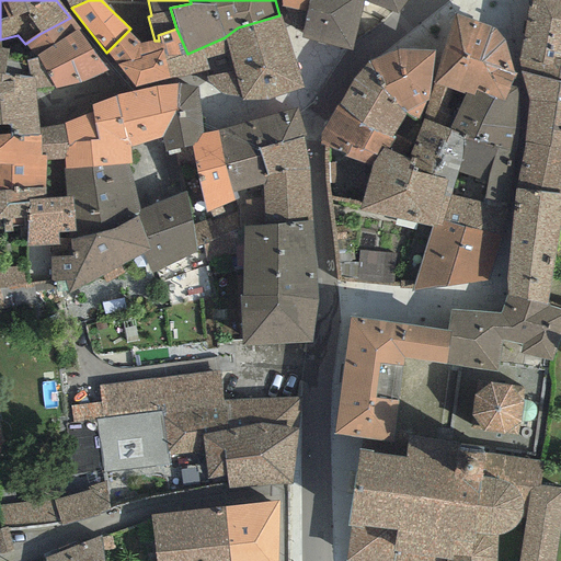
[(281,0),(283,7),(306,12),(308,0),(281,0)]
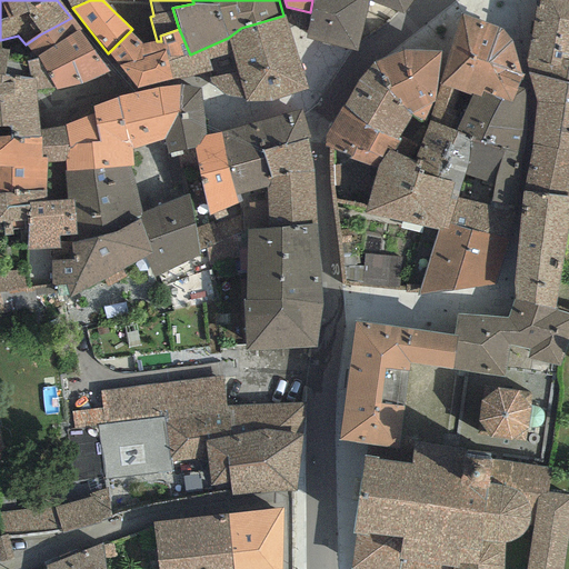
[(356,51),(368,0),(312,0),(310,12),(305,38),(356,51)]
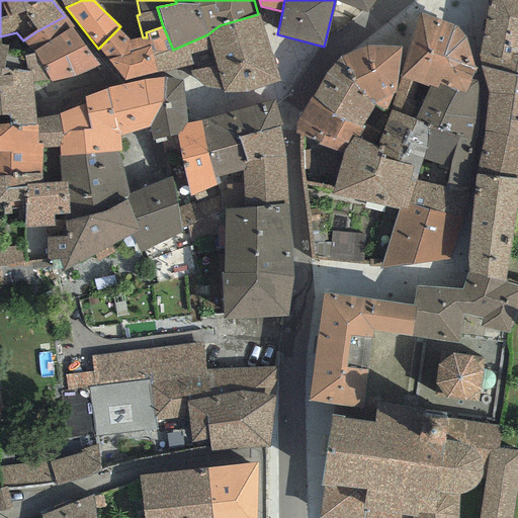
[(367,12),(375,0),(335,0),(367,12)]
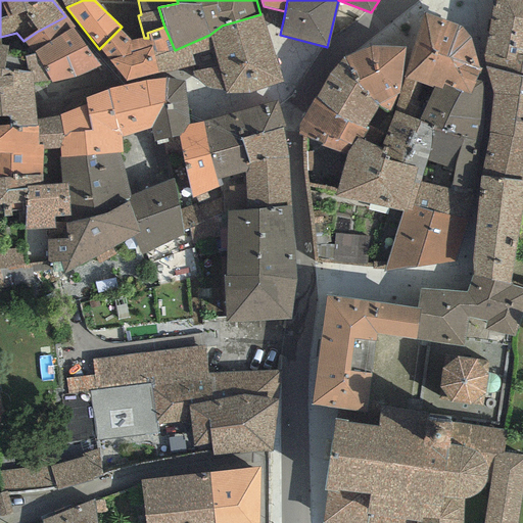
[(522,0),(493,0),(482,56),(485,66),(522,77),(522,0)]
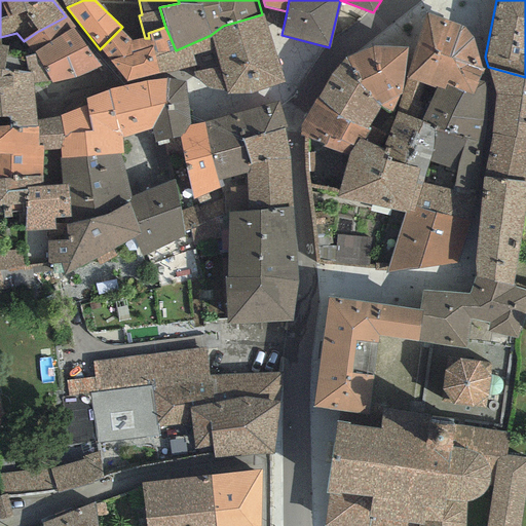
[(461,25),(426,13),(407,79),(436,90),(437,87),(445,89),(447,84),(473,95),(479,81),(484,69),(474,37),(461,25)]
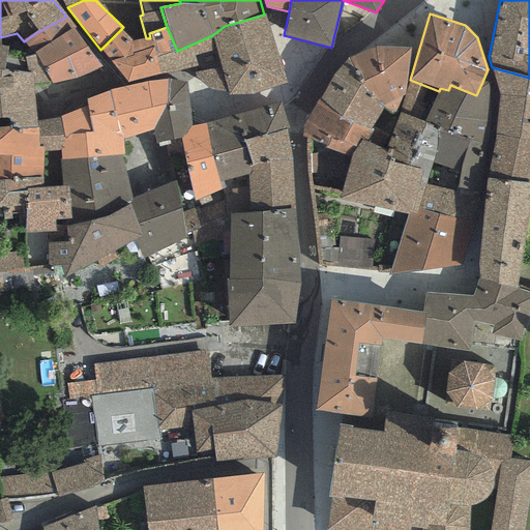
[(275,43),(264,15),(225,26),(212,35),(216,51),(219,59),(275,43)]
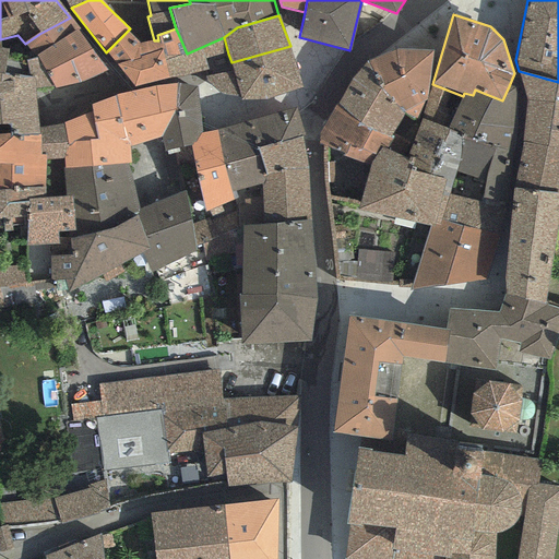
[(79,28),(70,18),(39,34),(25,44),(35,55),(38,57),(54,88),(80,83),(107,70),(78,31),(79,28)]
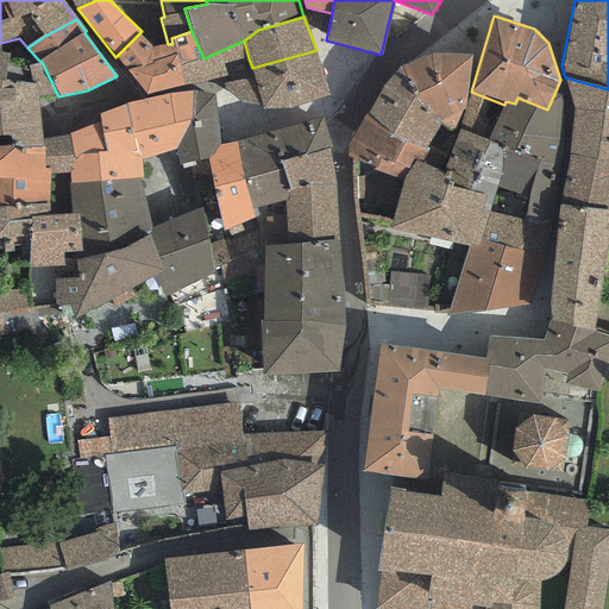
[(146,94),(184,85),(179,67),(173,44),(168,44),(152,48),(138,35),(115,57),(146,94)]
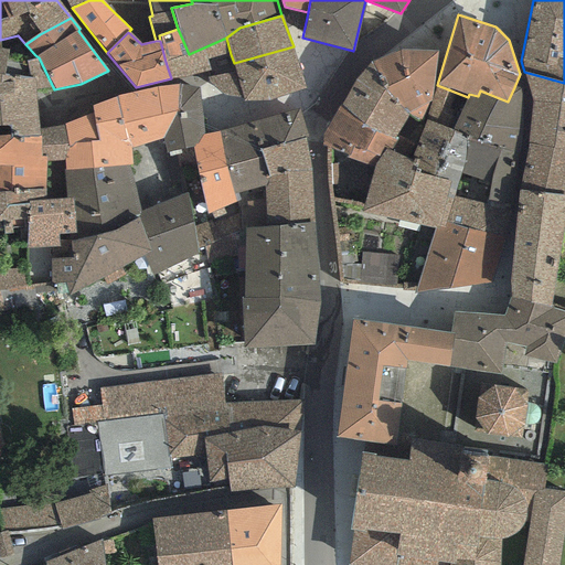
[(208,60),(231,54),(226,38),(189,54),(166,62),(171,78),(211,71),(208,60)]
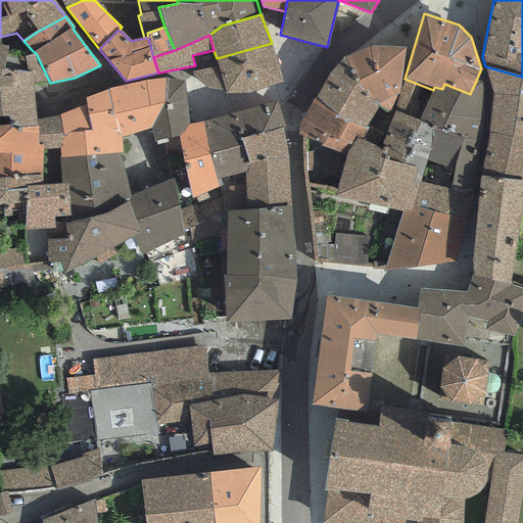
[(272,43),(217,58),(219,65),(192,73),(193,76),(205,87),(223,91),(228,103),(256,94),(254,90),(282,82),(272,43)]
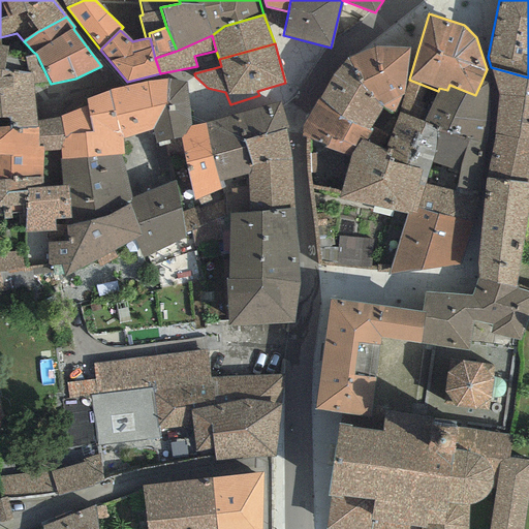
[(376,48),(347,58),(378,102),(383,105),(394,113),(403,94),(410,48),(376,48)]
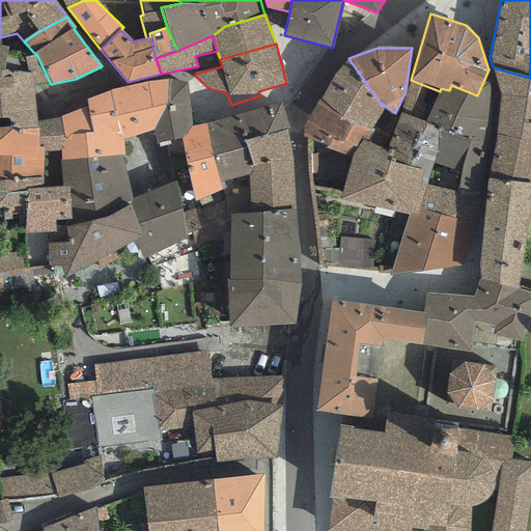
[(34,94),(51,84),(36,54),(32,55),(7,51),(4,71),(28,73),(33,74),(34,94)]
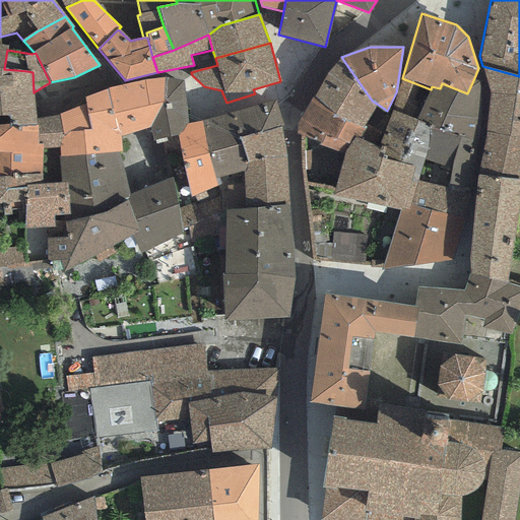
[(372,101),(341,57),(312,98),(363,128),(377,104),(372,101)]
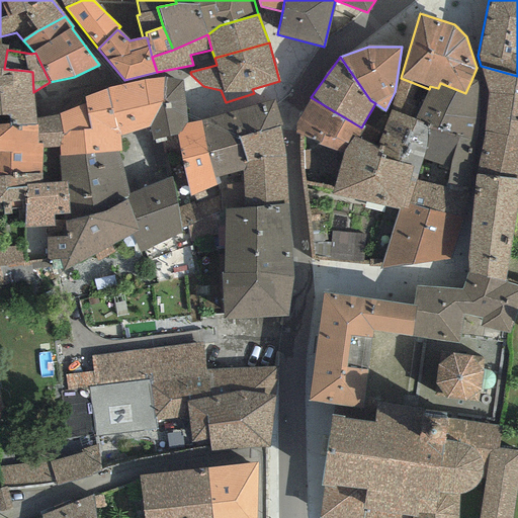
[(517,76),(481,66),(489,94),(485,132),(517,138),(517,76)]
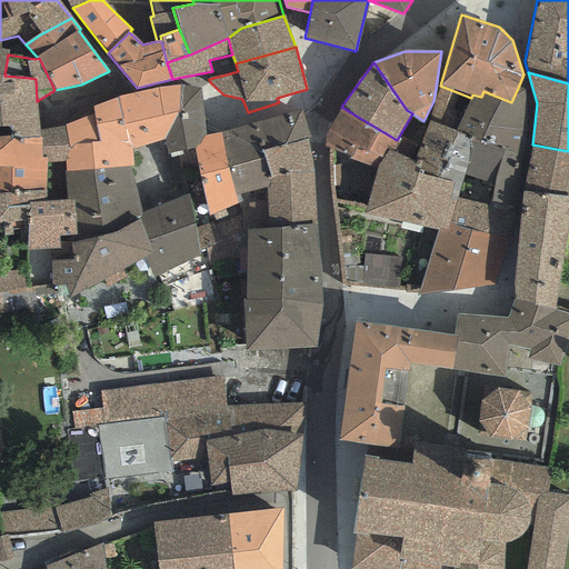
[(0,75),(0,100),(37,101),(36,79),(30,78),(5,76),(0,75)]
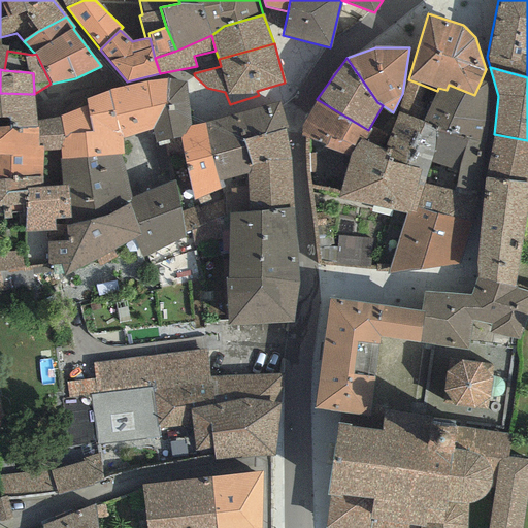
[(145,81),(109,90),(121,138),(152,128),(155,143),(179,138),(190,126),(186,80),(167,78),(145,81)]
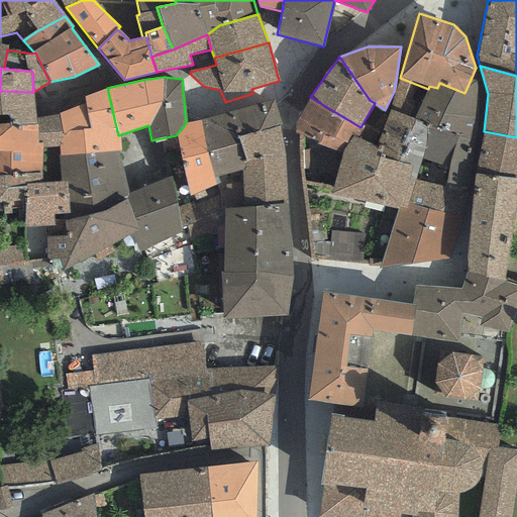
[(481,81),(471,80),(464,93),(439,83),(437,88),(429,86),(428,89),(400,78),(395,91),(390,110),(426,128),(478,140),(481,119),(481,81)]
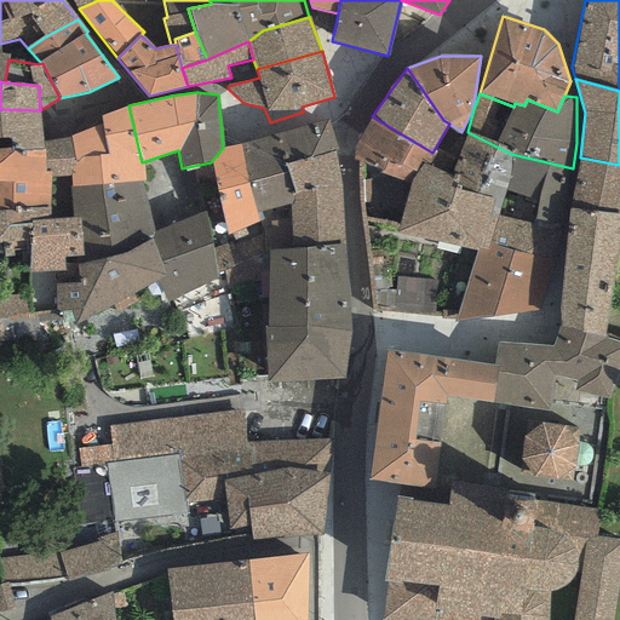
[(144,181),(142,162),(128,105),(101,116),(102,125),(70,138),(76,162),(70,178),(72,187),(142,181),(144,181)]
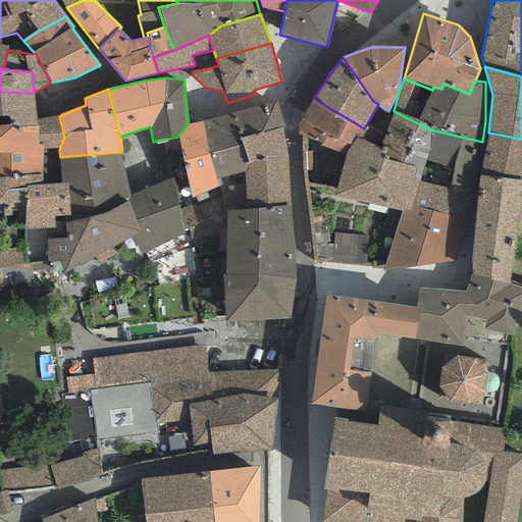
[(0,116),(9,116),(8,124),(9,129),(37,126),(36,118),(34,93),(0,92),(0,116)]
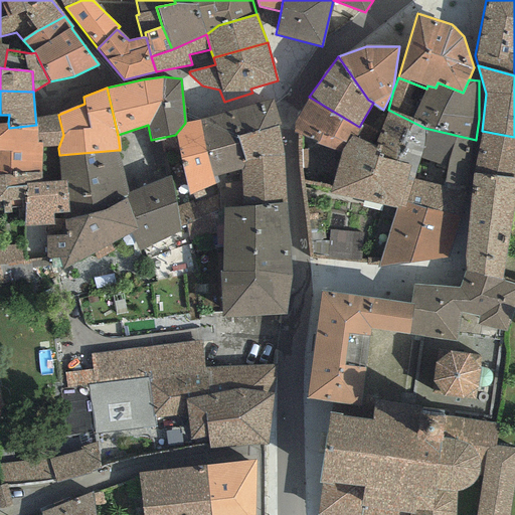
[(355,138),(359,127),(309,97),(294,123),(294,133),(341,152),(351,136),(355,138)]
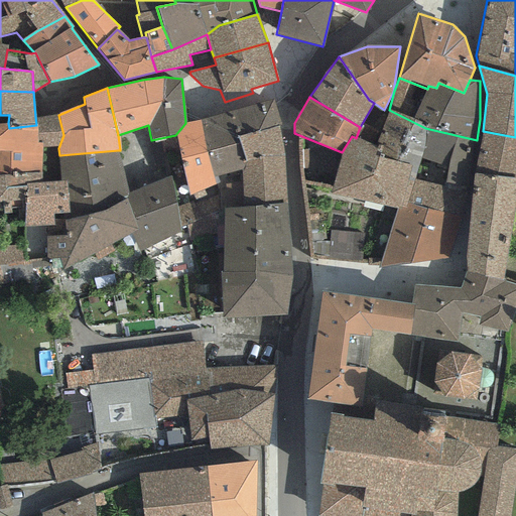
[(272,100),(201,121),(206,150),(213,176),(242,168),(244,207),(288,203),(284,156),(278,126),(281,124),(272,100)]
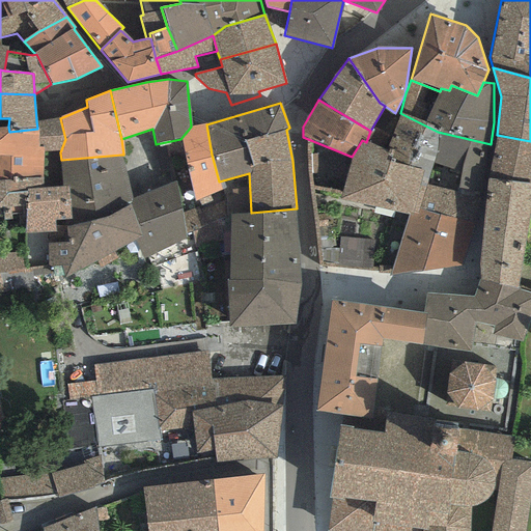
[(438,132),(400,113),(386,152),(388,154),(385,161),(421,170),(420,184),(426,185),(481,196),(491,144),(438,132)]
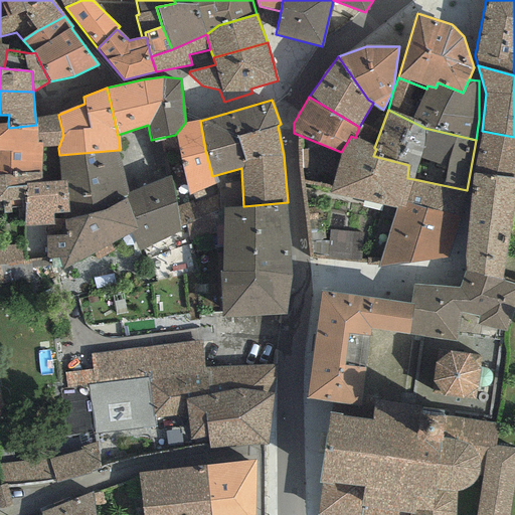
[(63,135),(58,115),(35,117),(36,125),(9,128),(8,123),(0,123),(0,175),(40,172),(42,148),(58,148),(63,135)]
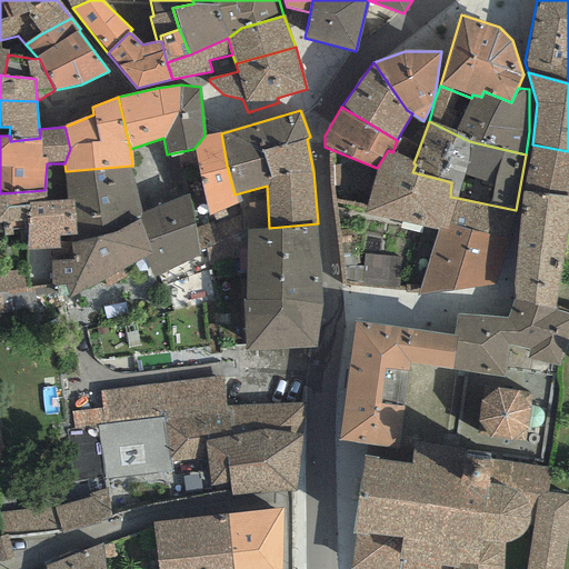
[(193,149),(208,216),(236,202),(235,195),(227,166),(221,133),(205,136),(193,149)]
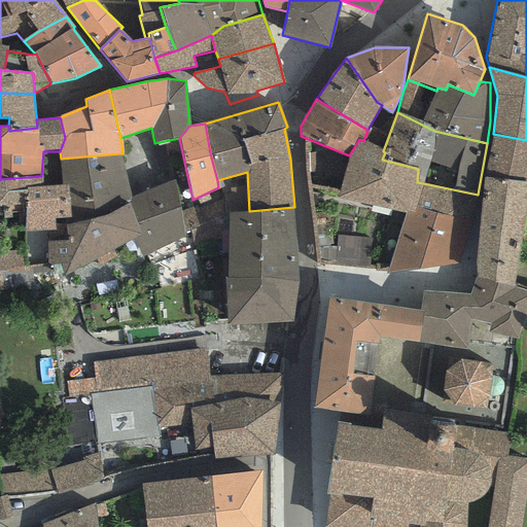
[(526,140),(493,134),(485,178),(526,182),(526,140)]
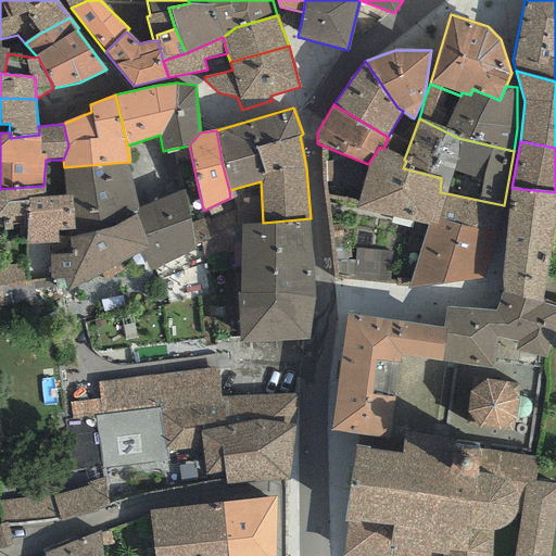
[(368,164),(355,209),(428,224),(437,225),(446,193),(440,192),(441,178),(403,168),(406,161),(404,160),(383,149),(379,147),(368,164)]
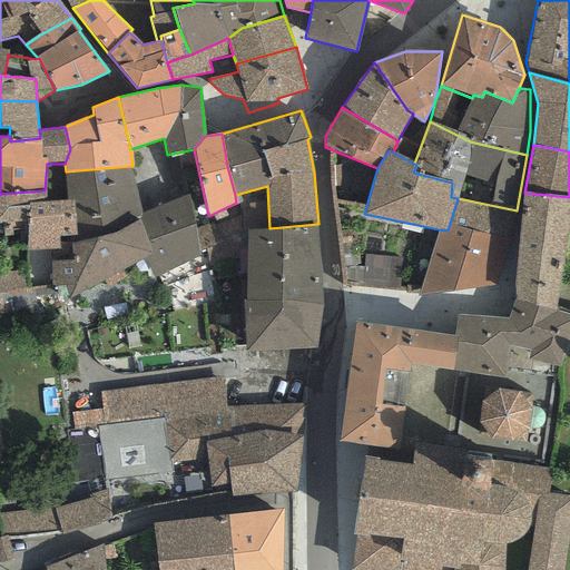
[(140,213),(130,166),(66,172),(67,200),(74,199),(77,236),(69,237),(70,244),(112,234),(139,222),(140,213)]
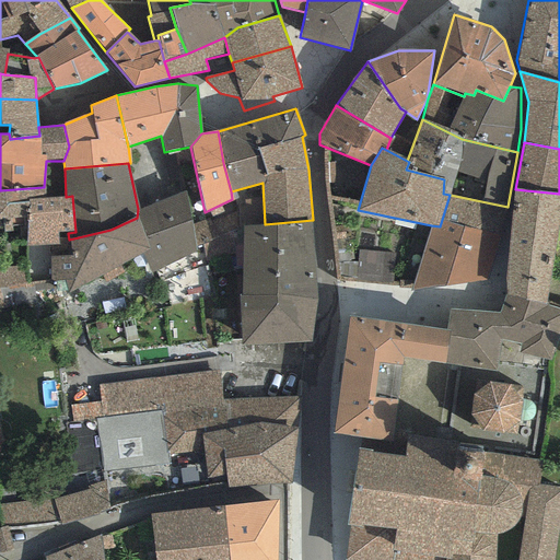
[(30,199),(44,198),(44,187),(0,190),(0,233),(26,231),(30,199)]
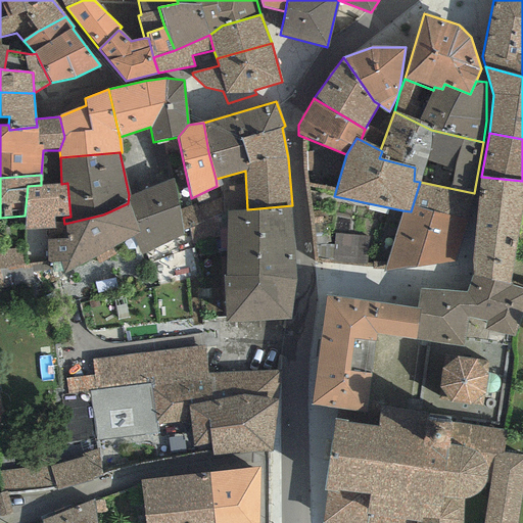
[(473,275),(510,286),(522,202),(522,181),(481,177),(472,254),(473,275)]
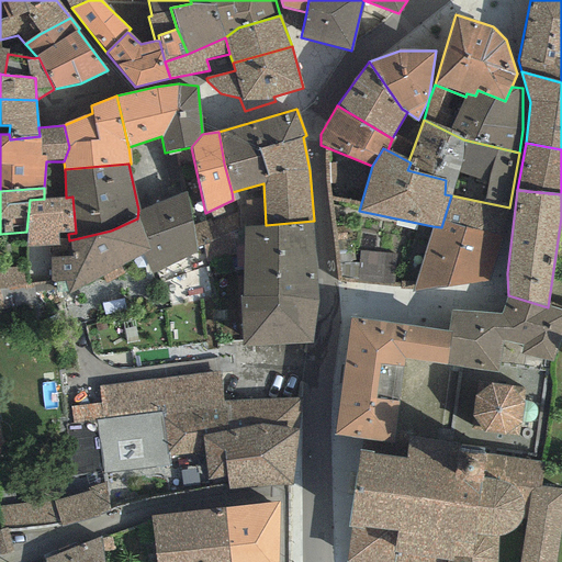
[(187,192),(138,210),(137,218),(111,231),(69,240),(72,255),(51,258),(51,282),(64,280),(69,294),(139,256),(144,266),(146,265),(153,274),(197,253),(187,192)]
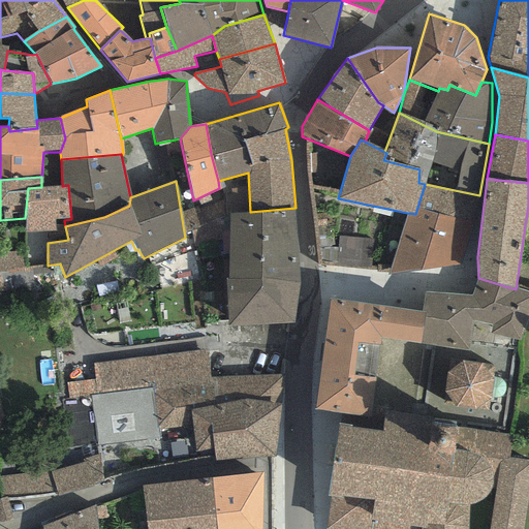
[(461,266),(479,195),(425,184),(415,214),(407,213),(389,275),(461,266)]
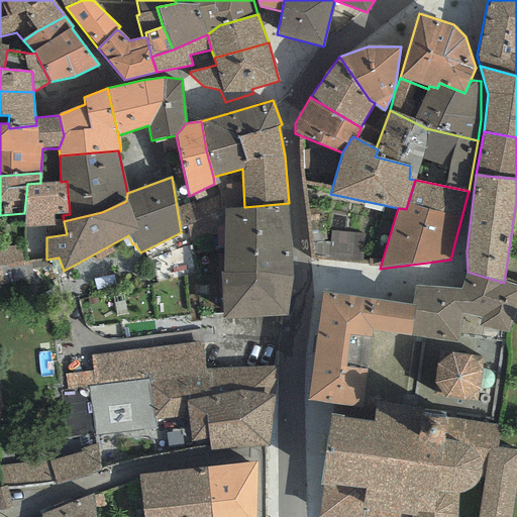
[(40,183),(27,184),(24,213),(23,226),(54,225),(54,216),(63,215),(70,214),(67,181),(61,182),(40,183)]
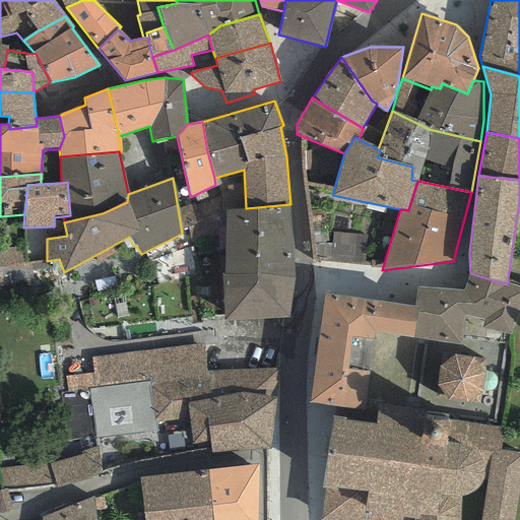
[(223,321),(289,317),(294,279),(290,204),(246,208),(225,210),(224,274),(221,275),(223,321)]
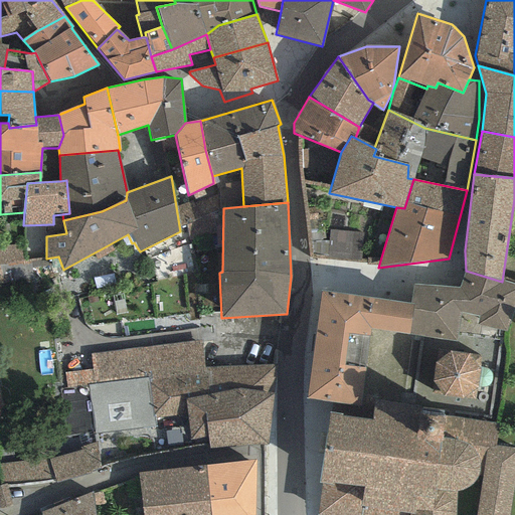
[(360,258),(364,228),(330,224),(326,254),(360,258)]
